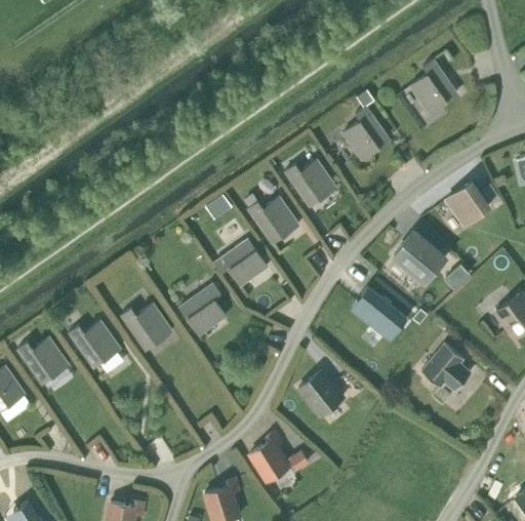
[(456,95),(433,62),(422,69),(427,76),(410,88),(429,114),(456,95)]
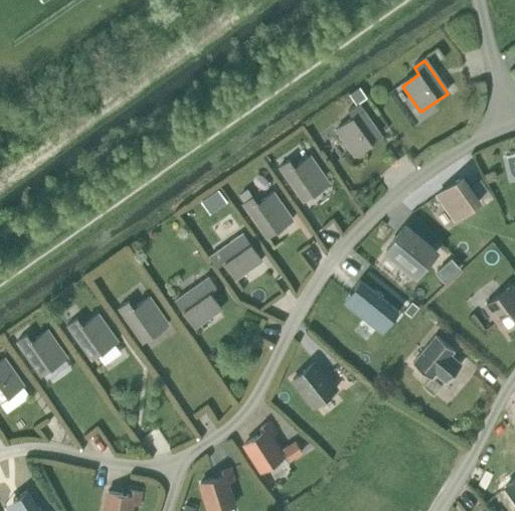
[(360,91),(349,98),(355,108),(358,106),(366,101),(360,91)]
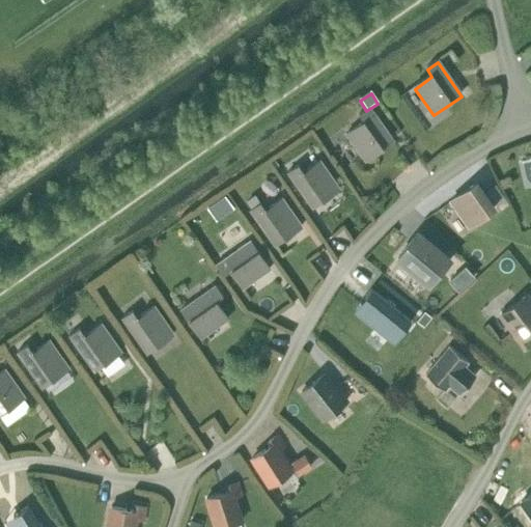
[(364,125),(346,136),(365,163),(393,143),(369,109),(366,111),(359,116),(364,125)]
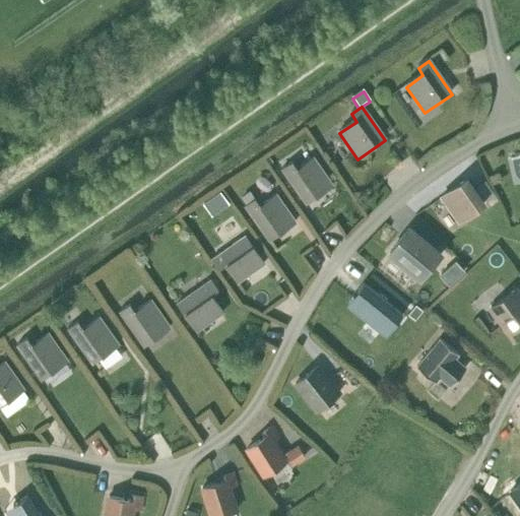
[(297,172),(293,164),(281,171),(306,206),(332,188),(313,159),(297,172)]
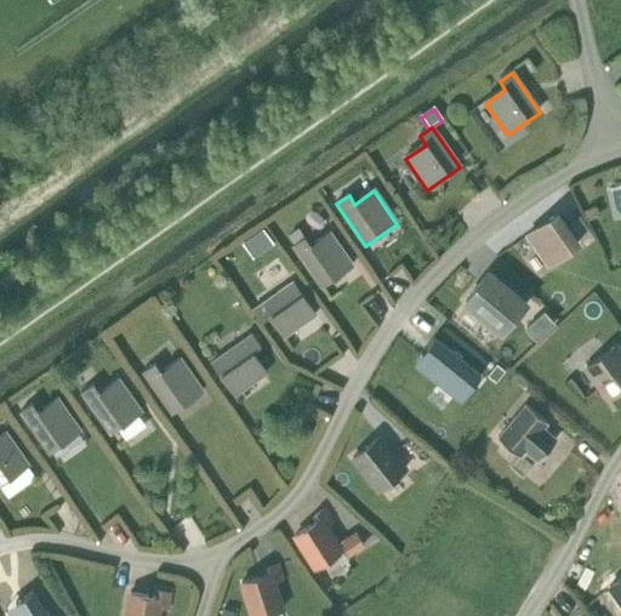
[(577,246),(557,217),(542,227),(528,238),(542,258),(548,267),(577,246)]
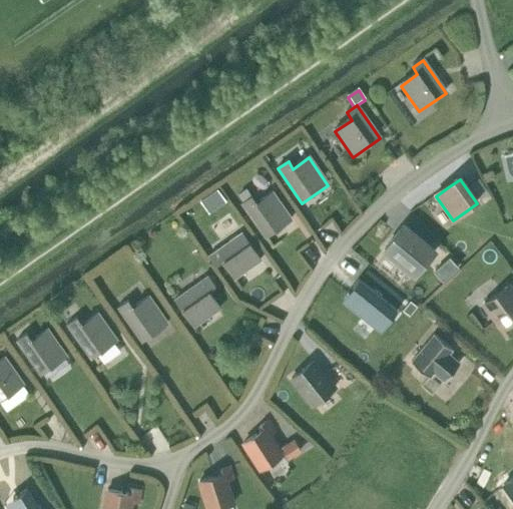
[(266,239),(292,221),(273,194),(257,205),(251,197),(241,205),(266,239)]
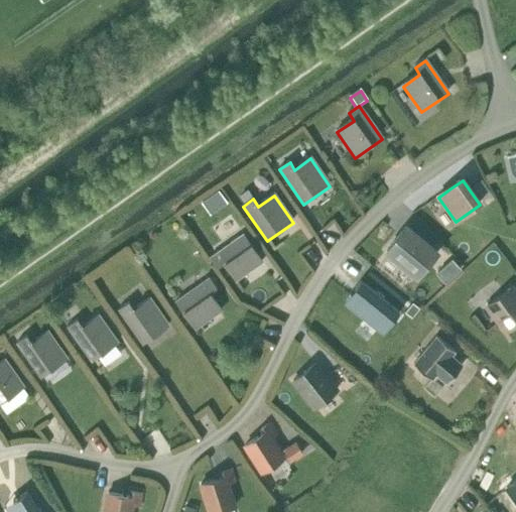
[(436,256),(405,230),(386,254),(417,279),(436,256)]
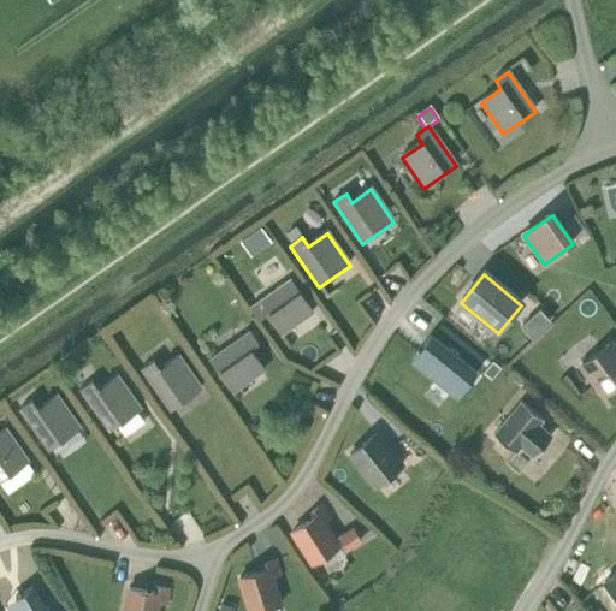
[(282,337),(313,315),(290,283),(250,310),(259,322),(267,316),(282,337)]
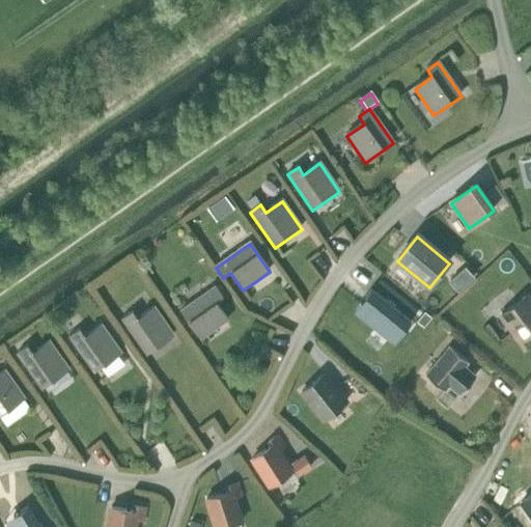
[(473,280),(465,271),(450,285),(458,294),(473,280)]
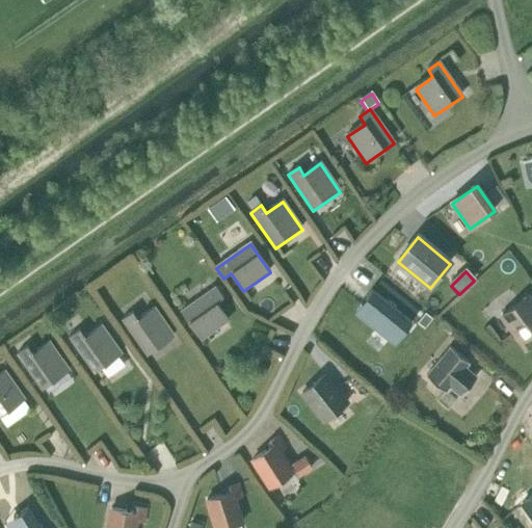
[(216,305),(223,299),(216,289),(181,313),(202,341),(228,322),(216,305)]
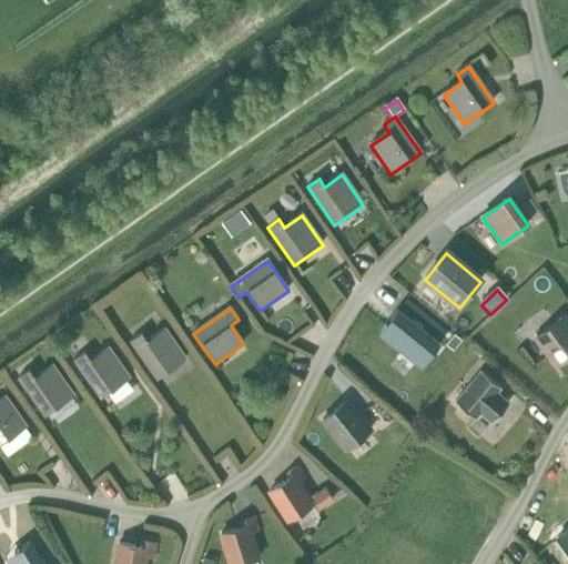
[(440,349),(397,314),(391,323),(399,330),(388,344),(423,372),(440,349)]
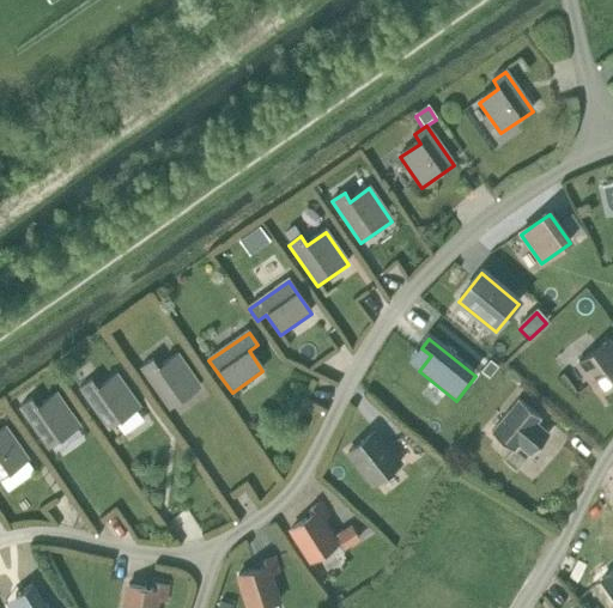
[(612,400),(612,352),(607,345),(577,366),(606,405),(612,400)]
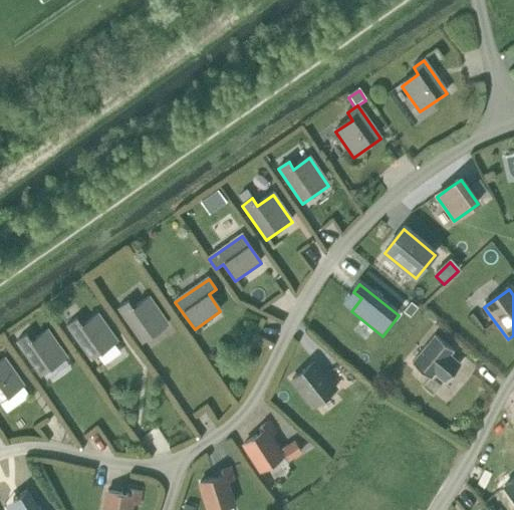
[(143,344),(168,326),(149,299),(133,310),(129,303),(118,310),(143,344)]
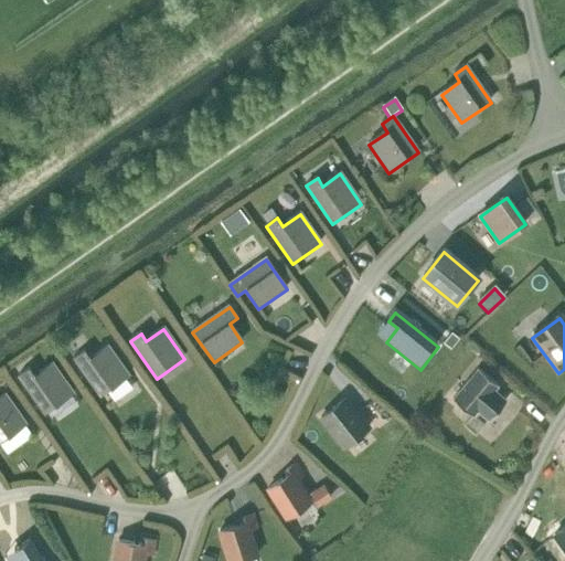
[(450,351),(459,341),(451,335),(444,346),(450,351)]
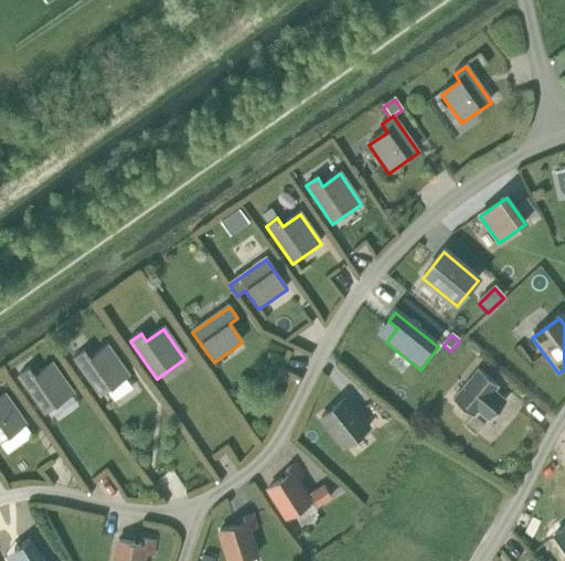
[(100,398),(128,377),(107,348),(91,360),(84,352),(74,360),(100,398)]
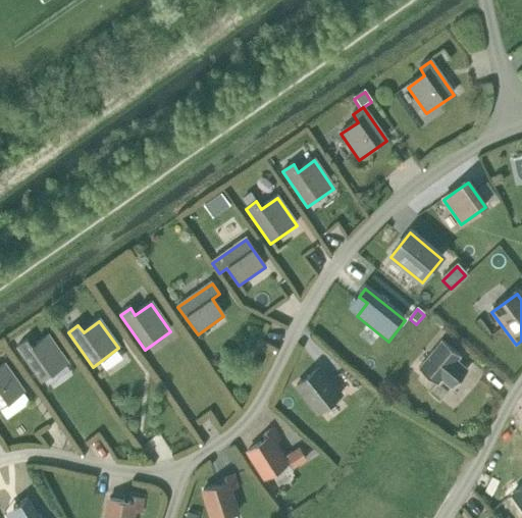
[(48,338),(32,349),(27,342),(16,349),(41,383),(67,364),(48,338)]
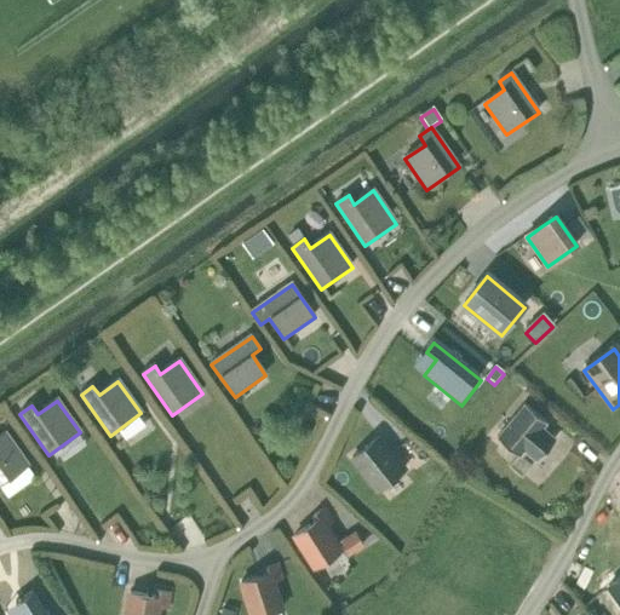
[(537,464),(541,459),(556,442),(543,431),(547,425),(541,420),(526,407),(497,440),(520,459),(523,453),(537,464)]
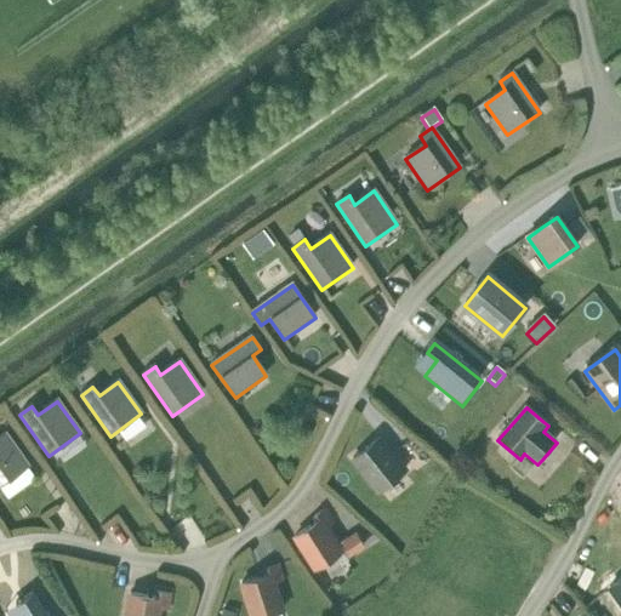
[(0,488),(29,467),(6,435),(0,438),(0,488)]
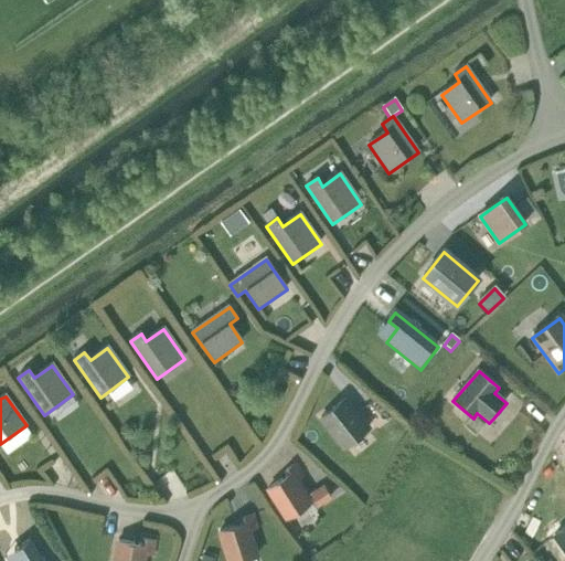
[(369,430),(344,401),(321,420),(344,450),(369,430)]
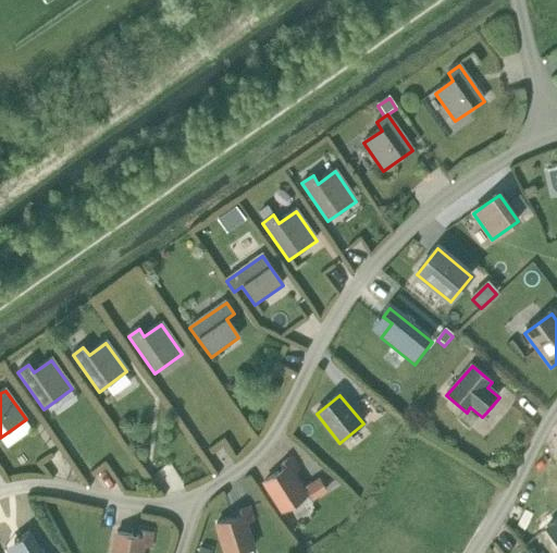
[(281,515),(309,498),(295,476),(301,471),(293,458),(281,466),(283,471),(262,484),(281,515)]
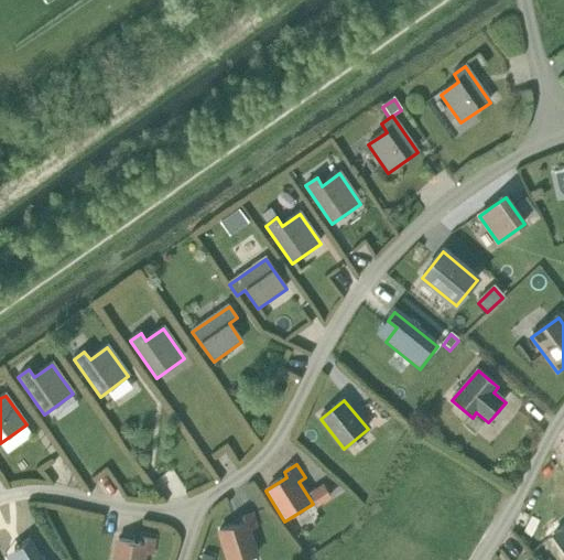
[(327,484),(310,495),(317,506),(334,495),(327,484)]
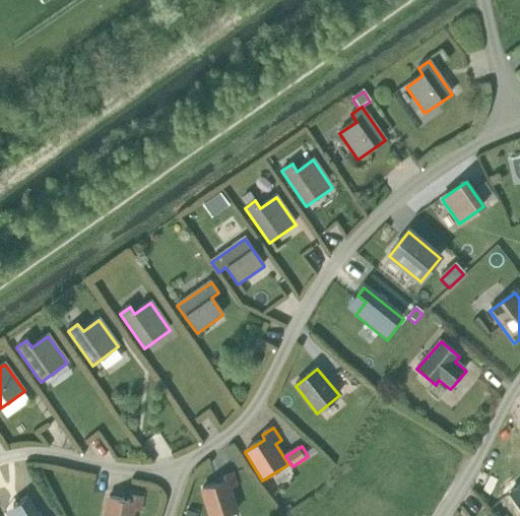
[(200,487),(209,515),(229,515),(237,513),(229,487),(235,485),(231,472),(221,475),(222,480),(200,487)]
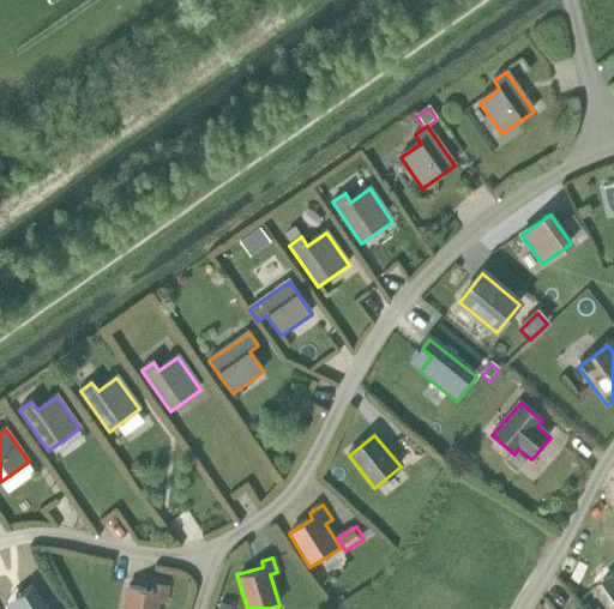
[(613,574),(602,585),(613,598),(613,574)]
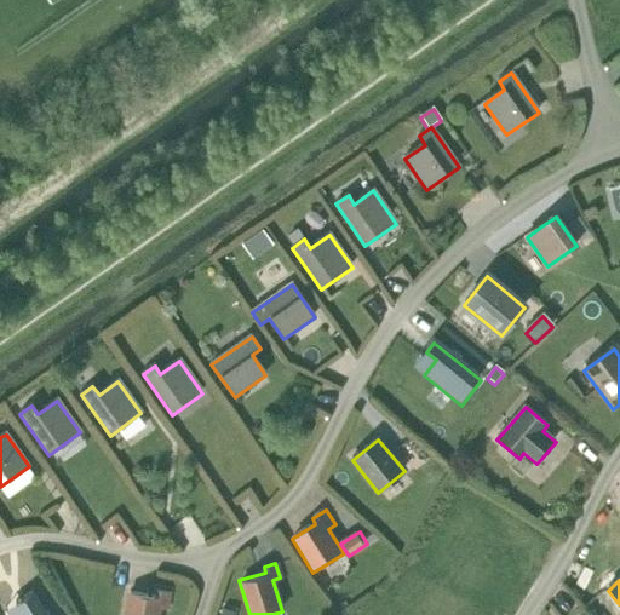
[(130,590),(126,614),(158,614),(160,604),(167,607),(170,591),(158,590),(158,595),(130,590)]
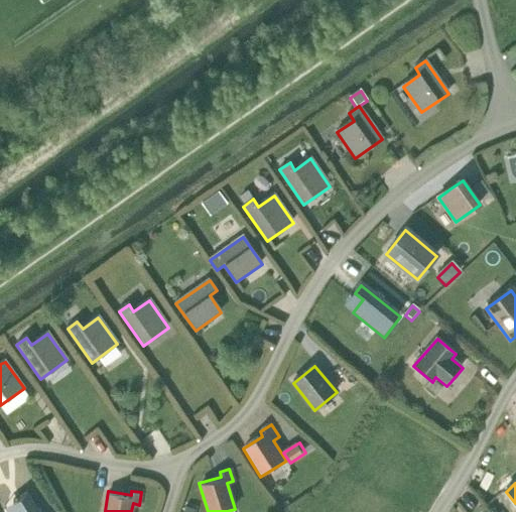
[(41,511),(33,497),(24,501),(29,510),(27,511),(41,511)]
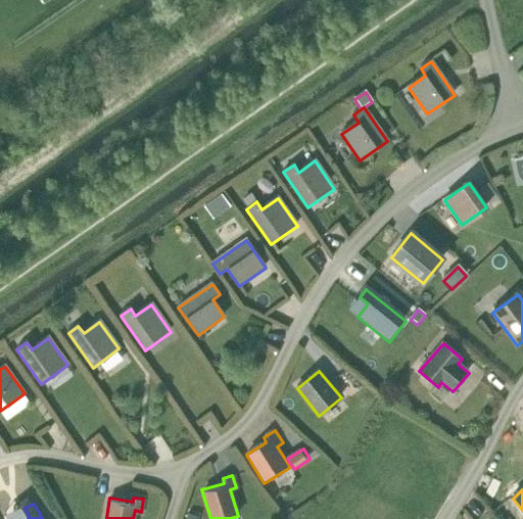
All buildings are outlined.
